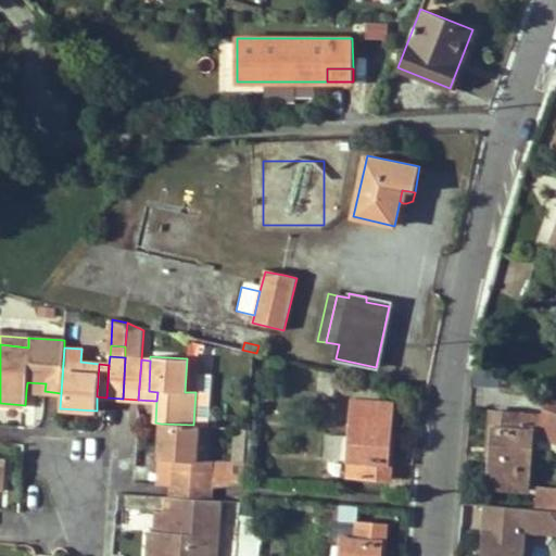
[(186,374),(185,392),(196,392),(197,375),(186,374)]
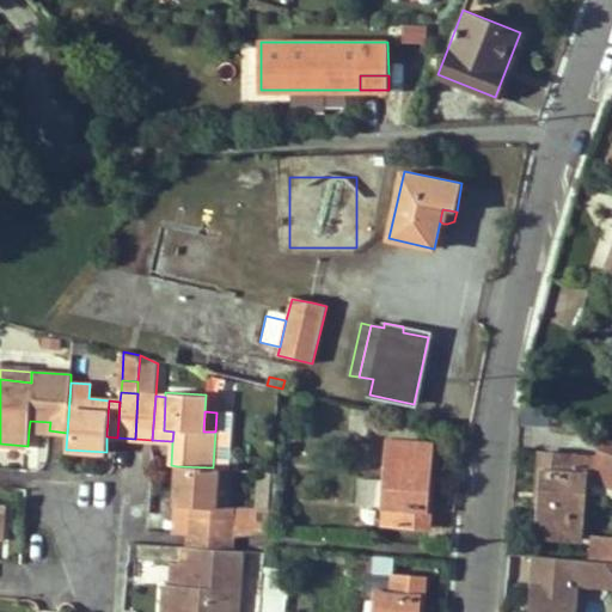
[(30,421),(29,429),(49,430),(50,422),(30,421)]
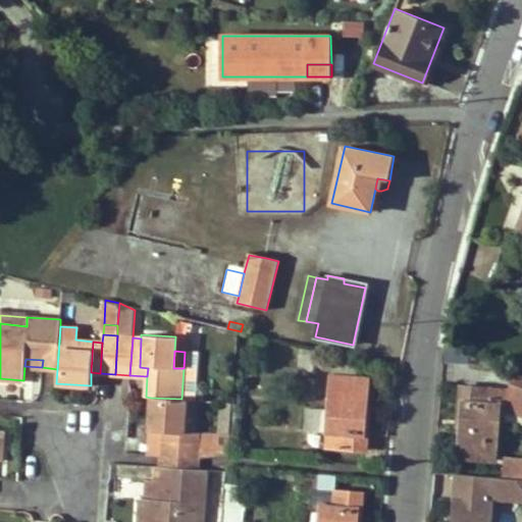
[(334,366),(333,376),(355,377),(356,368),(334,366)]
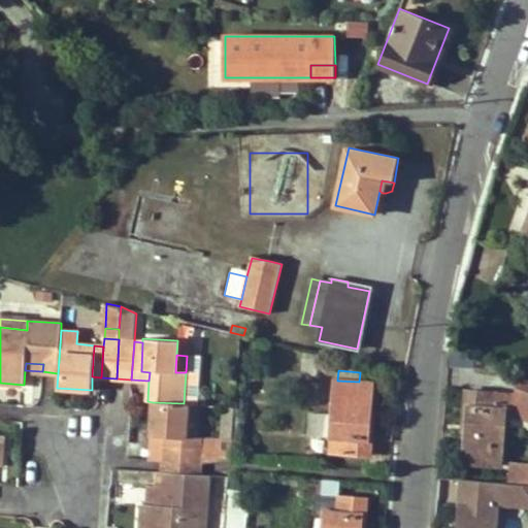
[(371,383),(359,382),(337,381),(335,380),(332,415),(330,436),(329,451),(370,454),(372,421),(368,421),(371,383)]
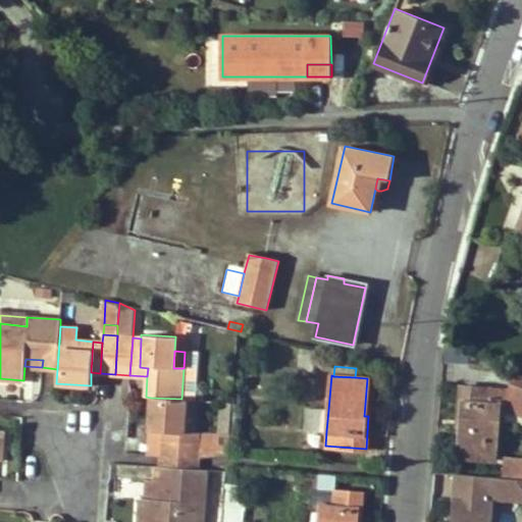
[(496,460),(501,389),(461,386),(459,420),(462,420),(459,458),(496,460)]
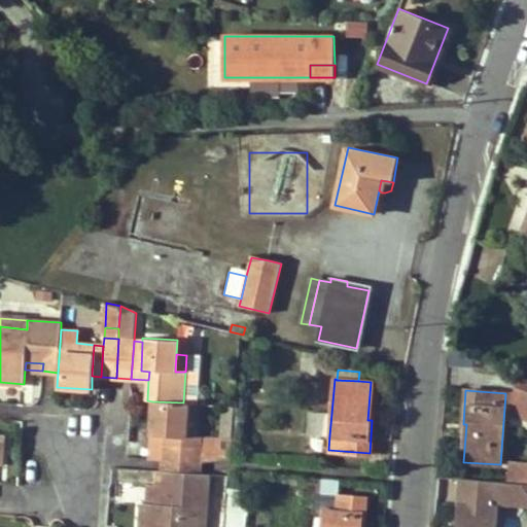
[(150,435),(164,436),(196,437),(198,405),(183,402),(152,401),(150,435)]
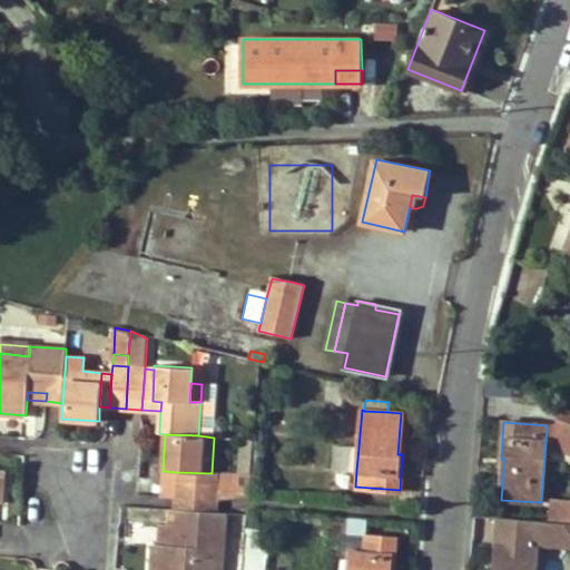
[(253,462),(253,440),(243,439),(242,461),(253,462)]
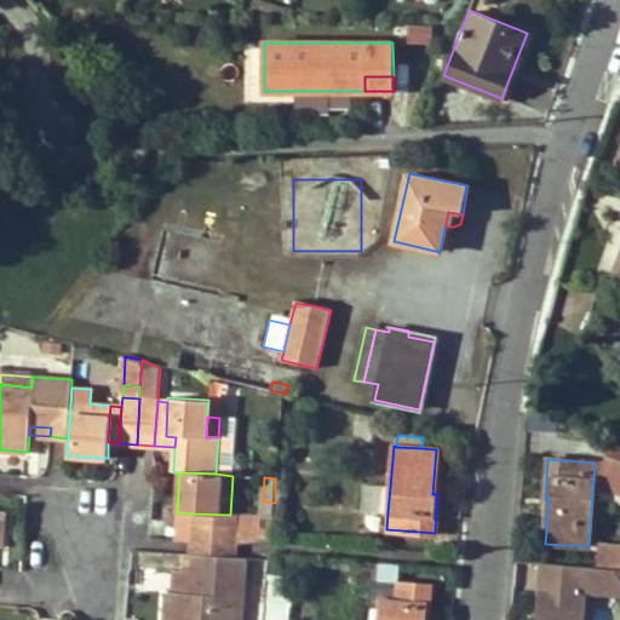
[(367,486),(365,510),(388,512),(390,487),(367,486)]
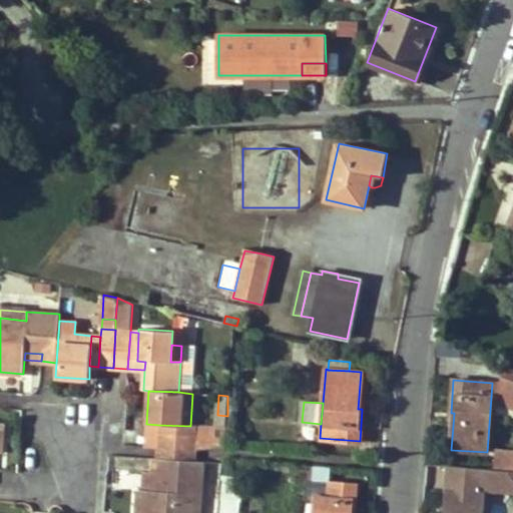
[(158,433),(195,436),(195,427),(190,426),(159,425),(158,433)]
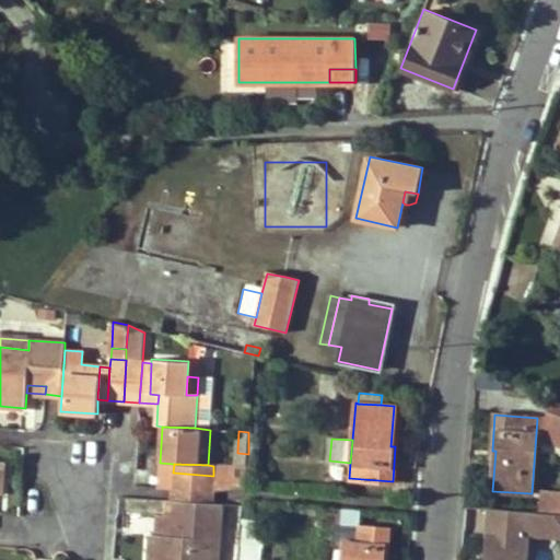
[(247,465),(213,464),(213,466),(213,476),(173,473),(173,489),(212,491),(245,485),(247,465)]
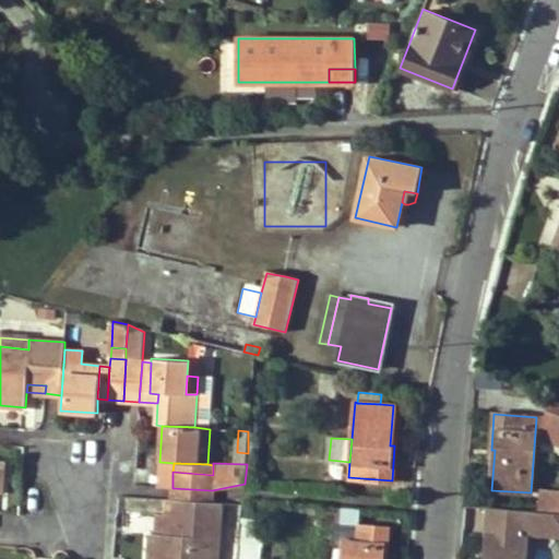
[(171,499),(211,502),(212,490),(173,488),(171,499)]
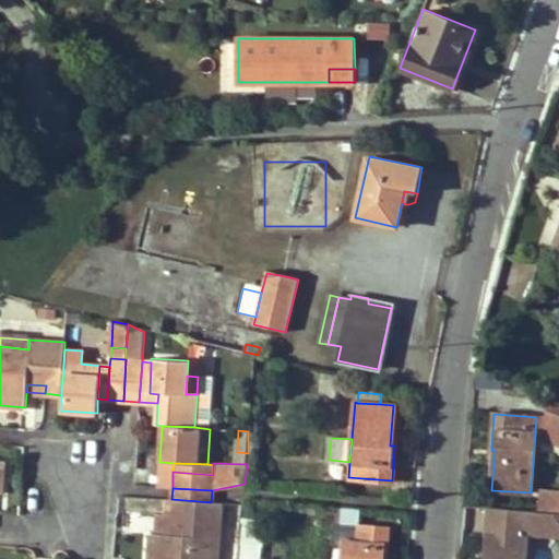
[(206,558),(207,539),(217,540),(219,502),(211,502),(171,499),(167,499),(166,516),(175,516),(173,536),(165,535),(150,534),(147,558),(206,558)]
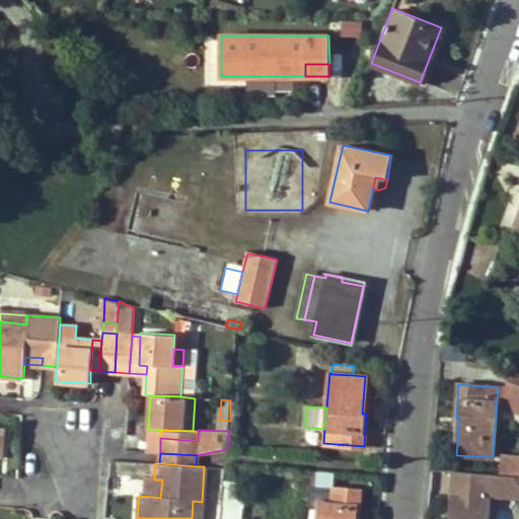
[(241,494),(242,475),(228,474),(227,493),(241,494)]
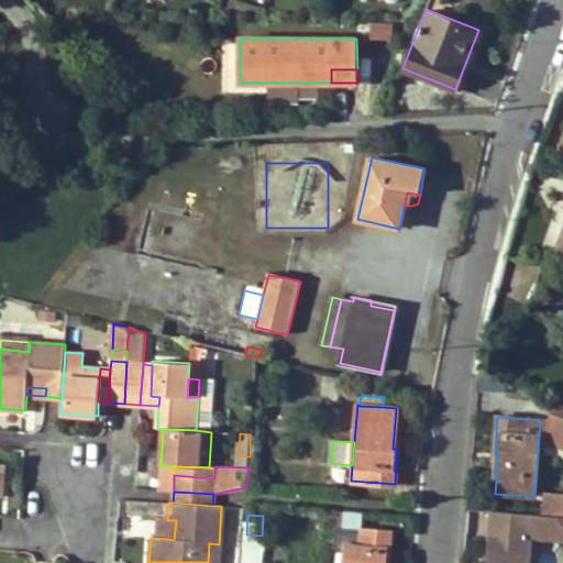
[(339,516),(338,529),(361,531),(362,517),(339,516)]
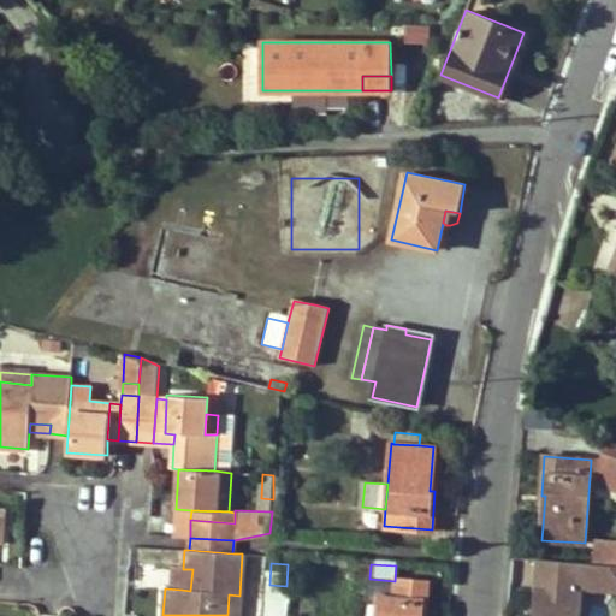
[(615,585),(615,568),(592,567),(592,584),(615,585)]
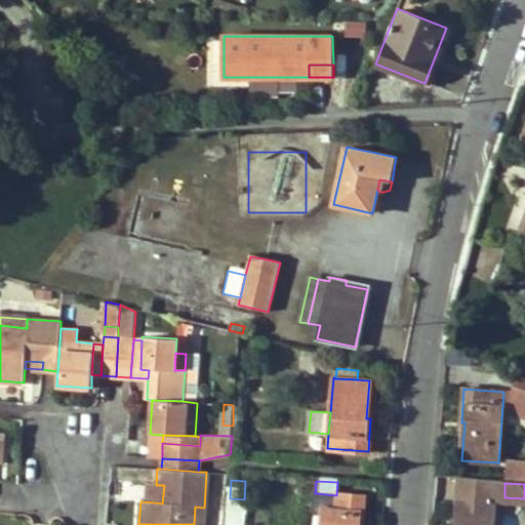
[(156,485),(155,502),(162,503),(164,485),(156,485)]
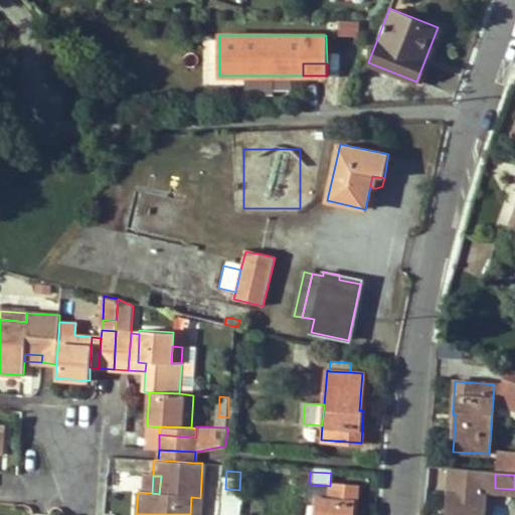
[(355,514),(357,487),(330,486),(309,484),(308,503),(317,503),(315,514),(355,514)]
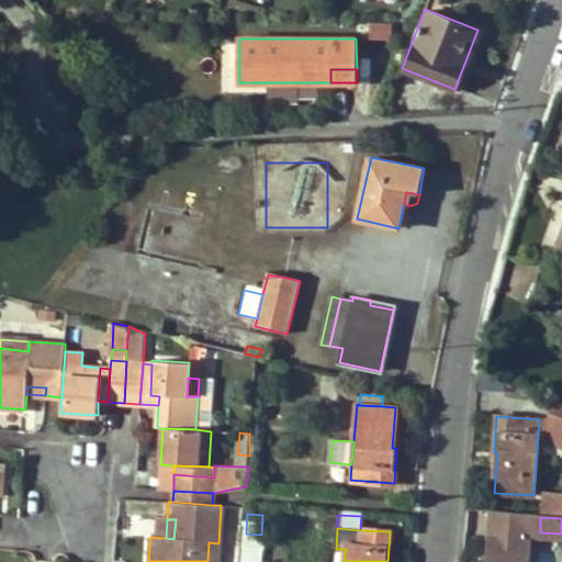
[(528,561),(530,542),(490,538),(489,561),(528,561)]
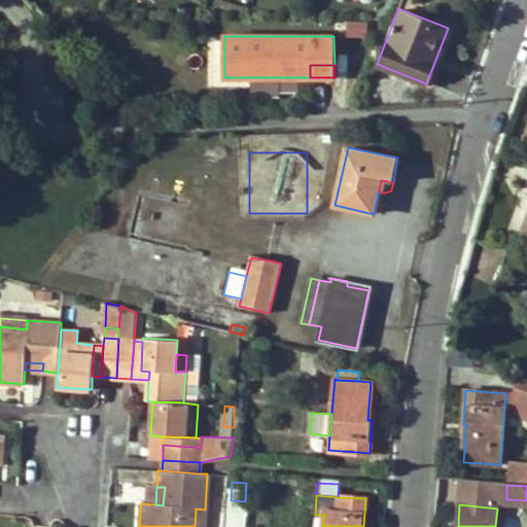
[(515,519),(518,506),(505,504),(503,517),(515,519)]
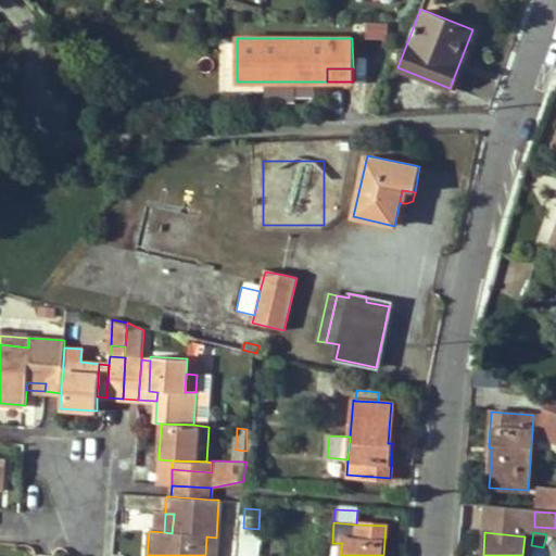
[(215,555),(216,538),(206,536),(205,555),(215,555)]
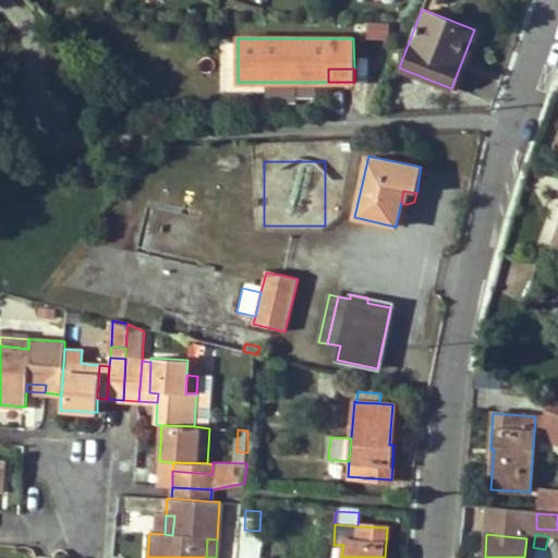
[(257,557),(258,542),(244,541),(242,557),(257,557)]
